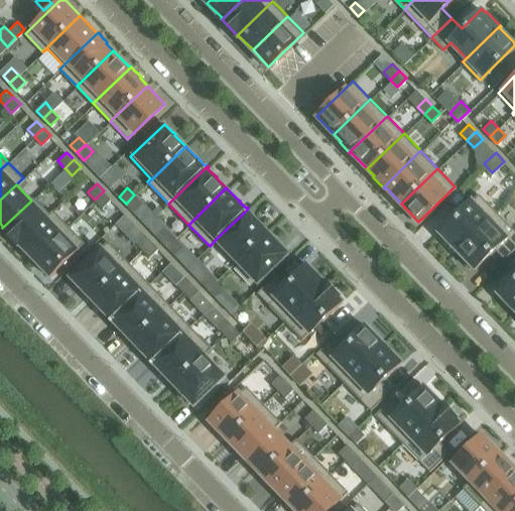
[(458,189),(449,198),(456,203),(464,196),(458,189)]
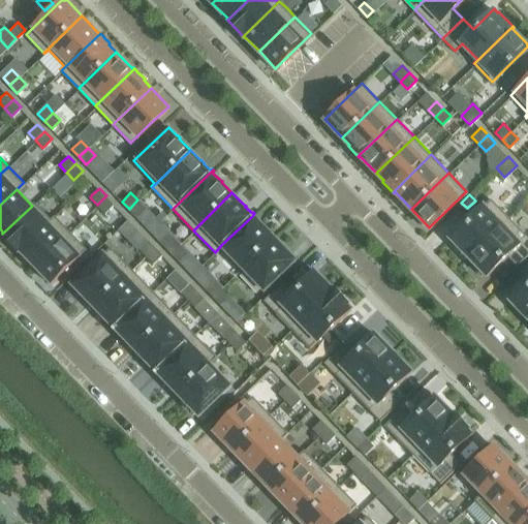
[(106,195),(97,205),(104,212),(114,203),(106,195)]
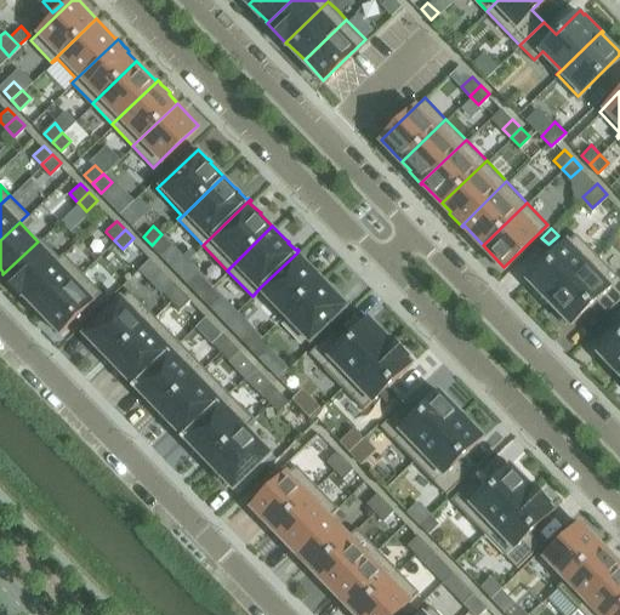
[(576,232),(528,278),(549,299),(547,301),(597,254),(576,232)]
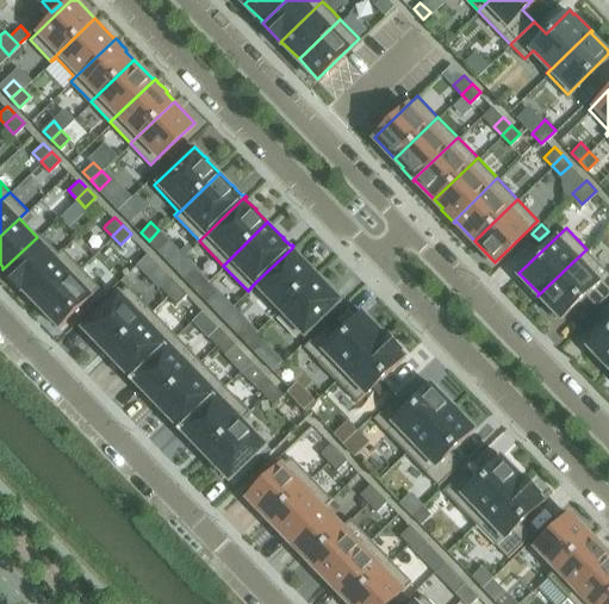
[(159,230),(149,241),(157,249),(167,240),(159,230)]
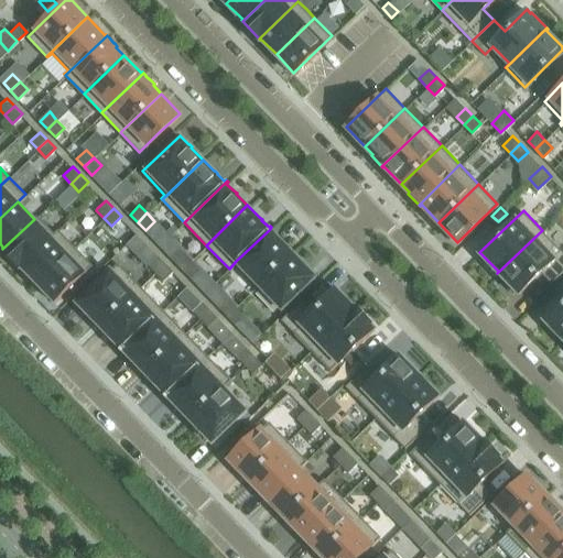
[(19,266),(58,228),(57,228),(54,231),(38,215),(34,219),(2,249),(19,266)]
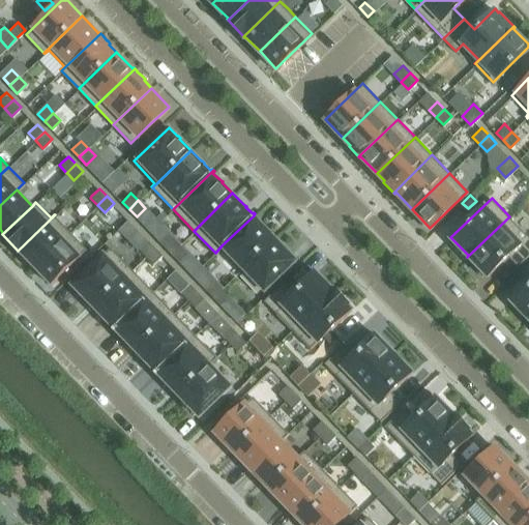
[(34,265),(70,231),(55,214),(18,251),(19,251),(20,251),(34,265)]
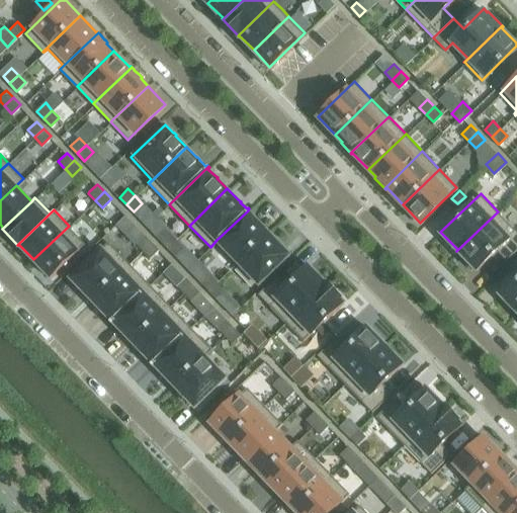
[(238,261),(268,232),(248,210),(217,240),(238,261)]
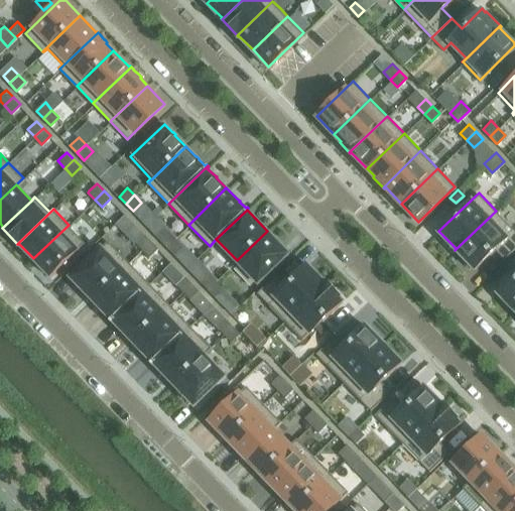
[(514,230),(496,211),(455,250),(470,265),(471,264),(474,267),(494,248),(504,258),(514,247),(514,230)]
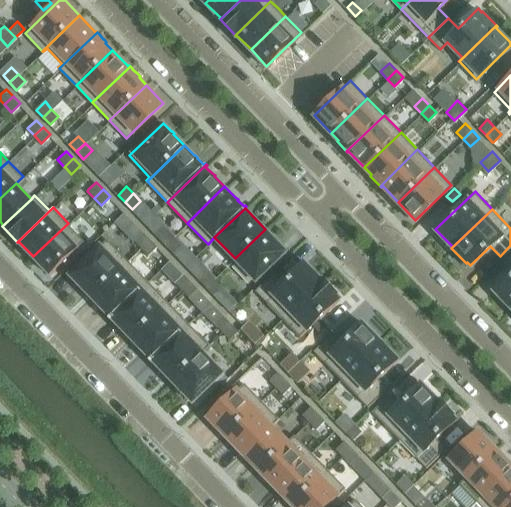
[(49,273),(84,239),(81,236),(68,223),(33,256),(49,273)]
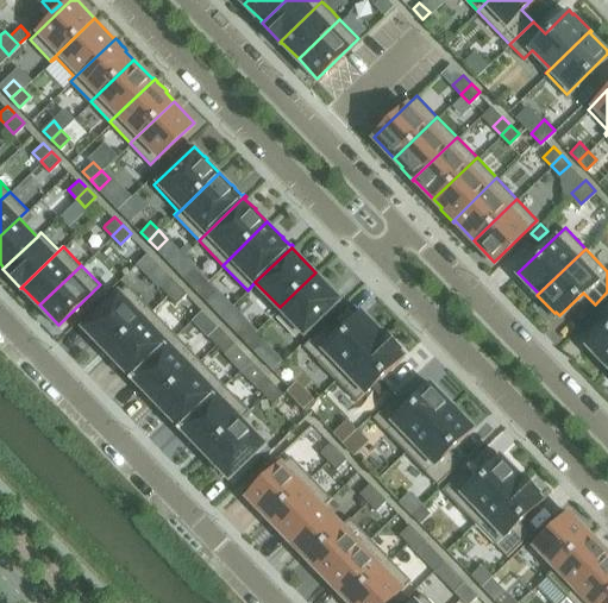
[(205,277),(194,267),(183,276),(194,288),(205,277)]
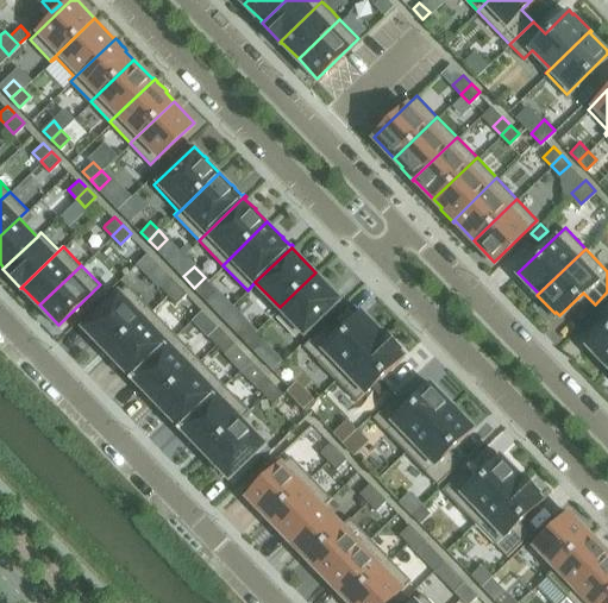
[(315,272),(280,307),(305,333),(340,297),(315,272)]
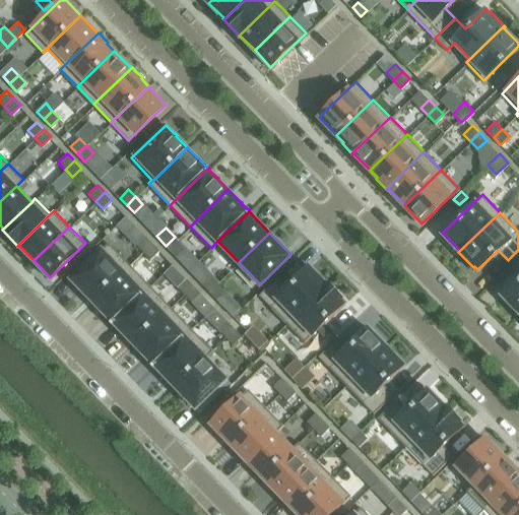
[(145,235),(136,243),(143,250),(152,242),(145,235)]
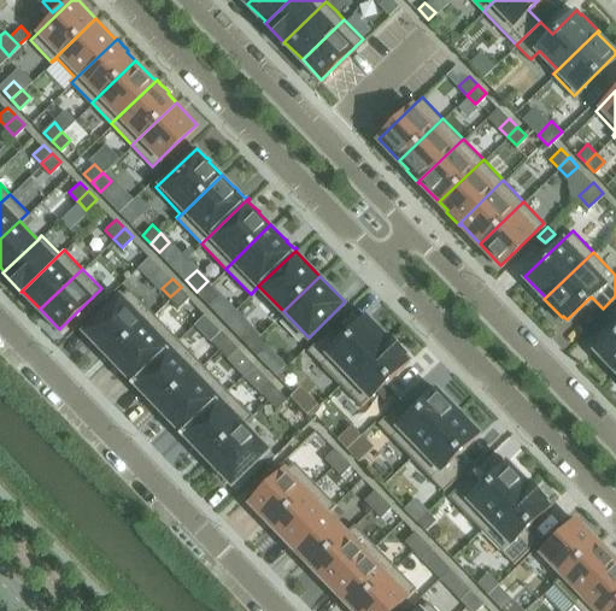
[(218,293),(207,281),(197,292),(207,303),(218,293)]
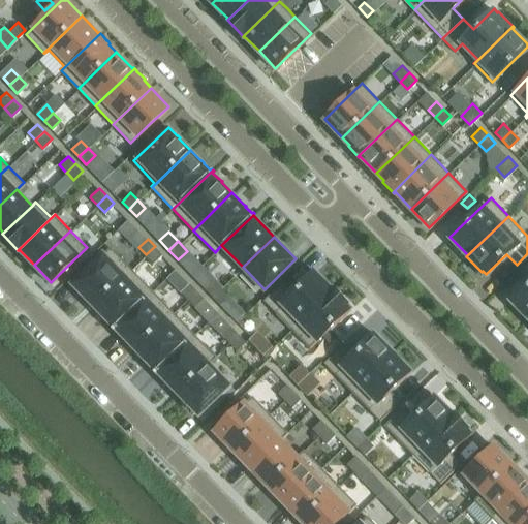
[(111,245),(71,283),(81,291),(80,293),(82,295),(83,295),(93,305),(132,268),(111,245)]
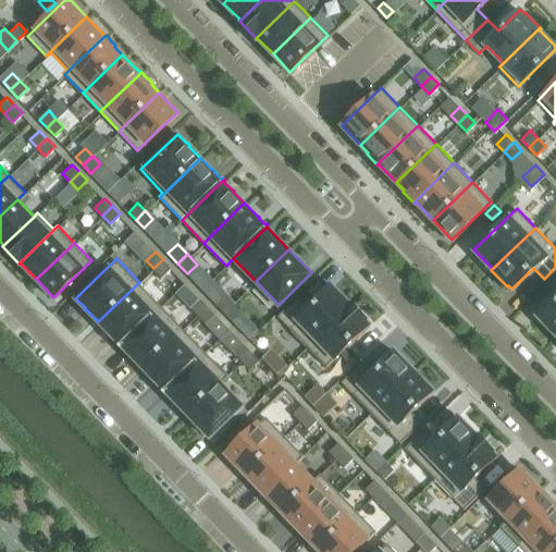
[(163,259),(153,268),(161,277),(171,267),(163,259)]
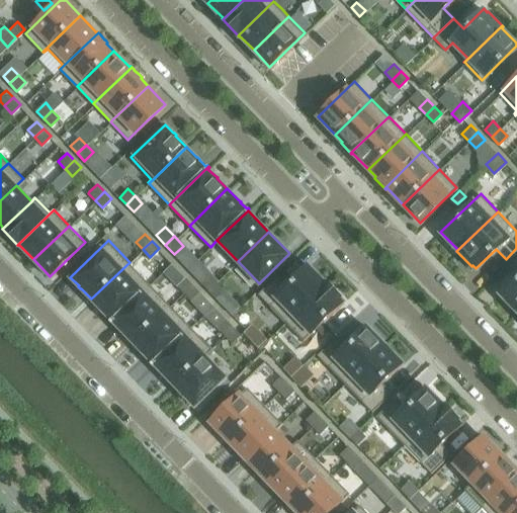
[(516,270),(516,275),(499,293),(516,311),(515,312),(516,313),(516,311),(516,256),(510,263),(516,270)]
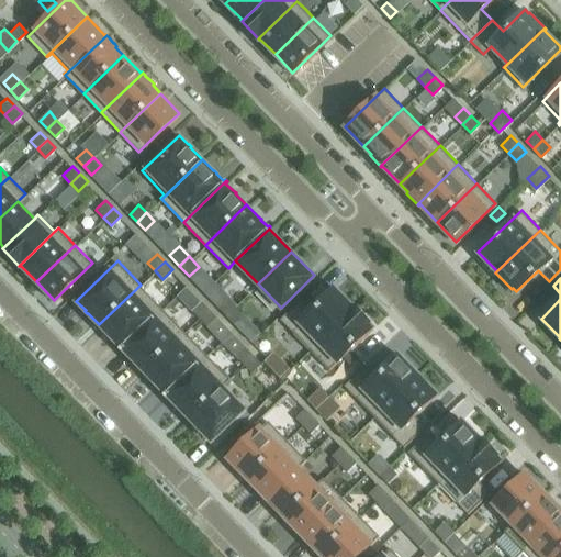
[(141,285),(99,324),(111,336),(110,336),(112,340),(113,338),(120,346),(119,348),(120,349),(163,308),(141,285)]
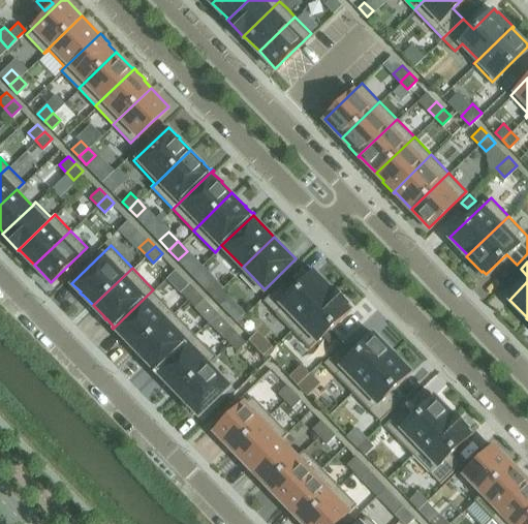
[(283,280),(264,299),(274,309),(291,328),(333,288),(314,270),(292,290),(283,280)]
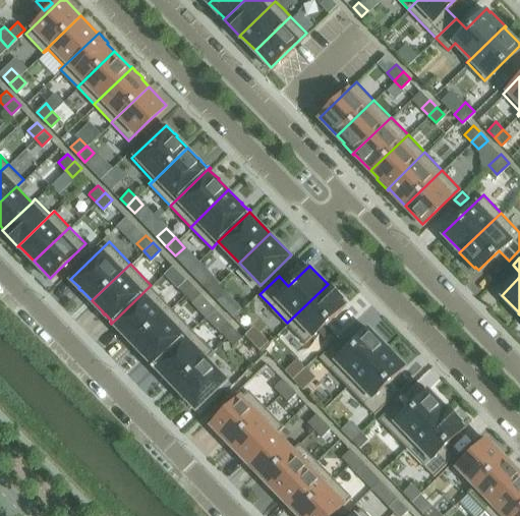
[(203,284),(210,291),(218,282),(211,275),(203,284)]
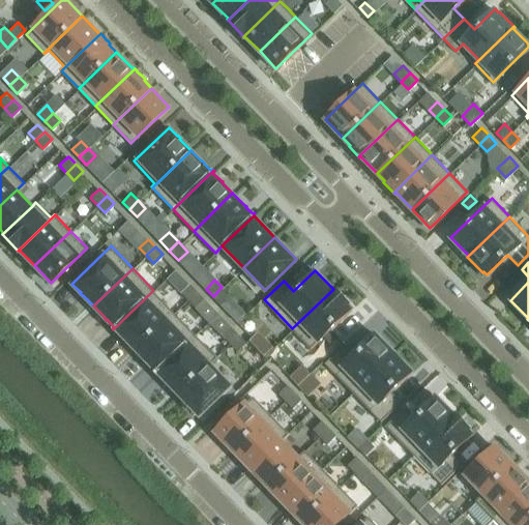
[(189,283),(180,291),(187,298),(197,290),(189,283)]
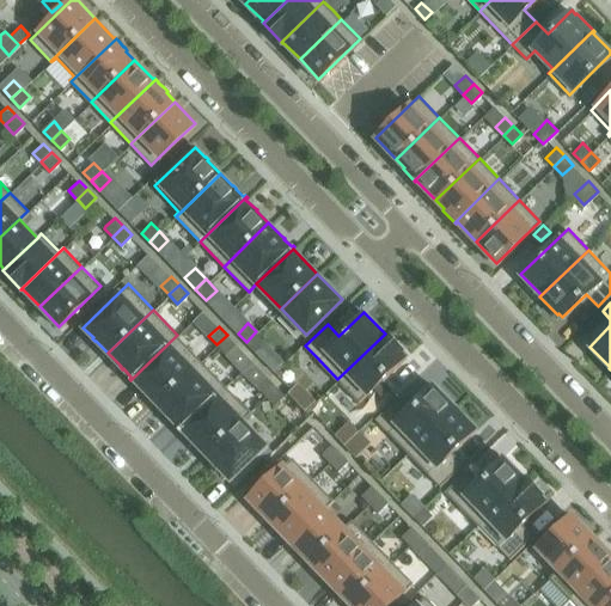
[(256,331),(246,342),(255,350),(264,341),(256,331)]
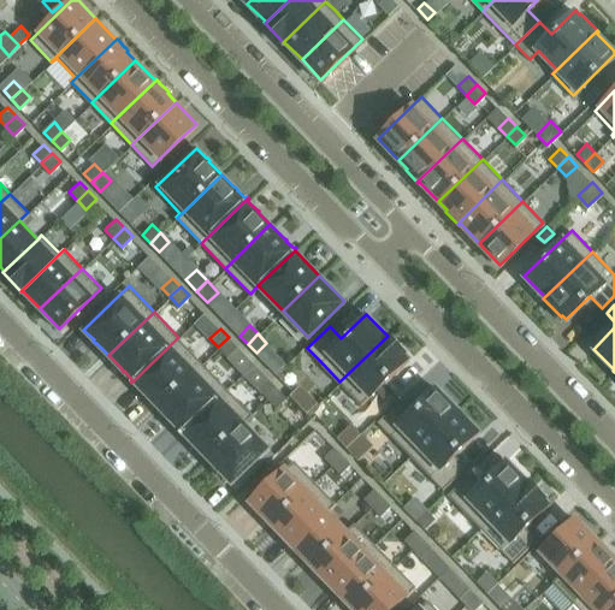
[(388,336),(339,382),(361,403),(408,357),(388,336)]
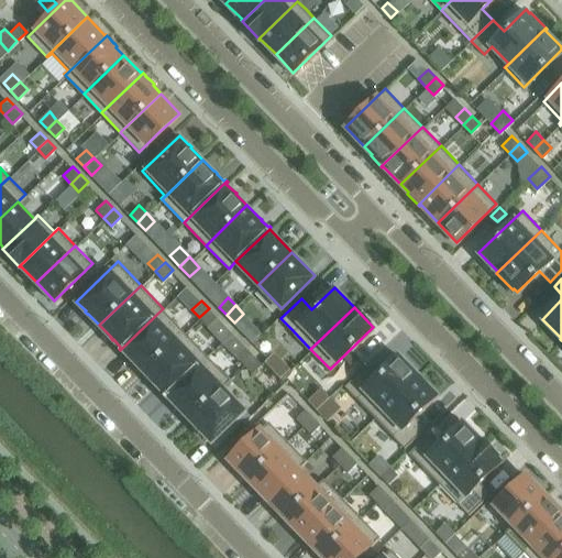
[(163,308),(120,350),(121,351),(123,349),(130,357),(129,357),(132,360),(144,371),(185,331),(163,308)]
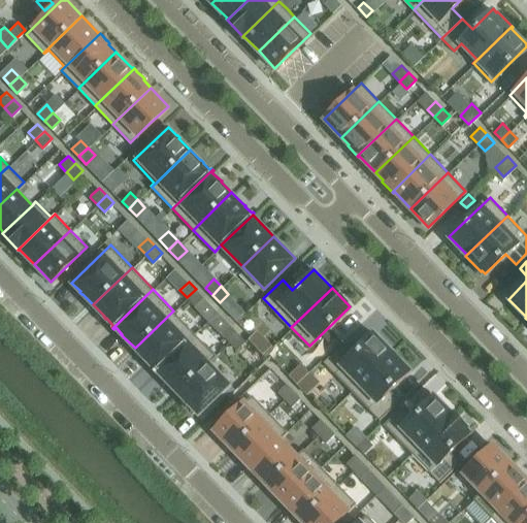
[(188,297),(194,305),(203,296),(196,289),(188,297)]
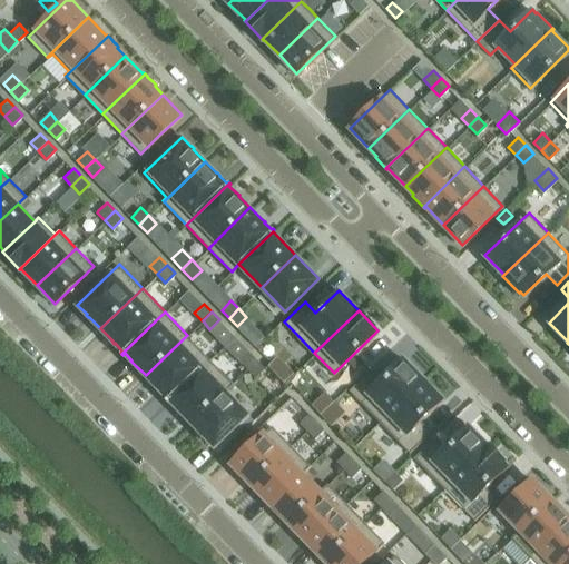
[(265,355),(277,343),(268,333),(255,345),(265,355)]
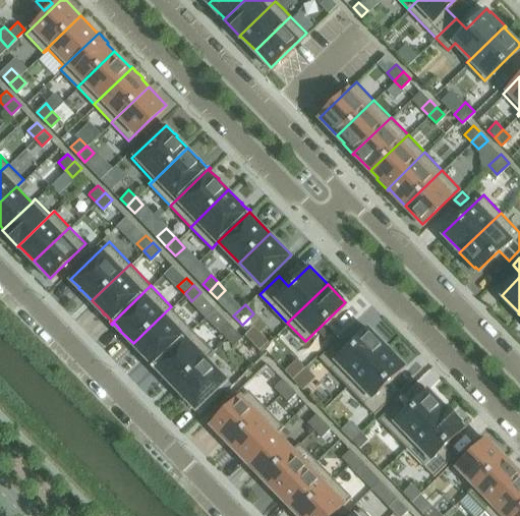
[(171,306),(133,343),(143,354),(143,355),(146,357),(146,356),(153,363),(152,365),(153,366),(192,328),(171,306)]
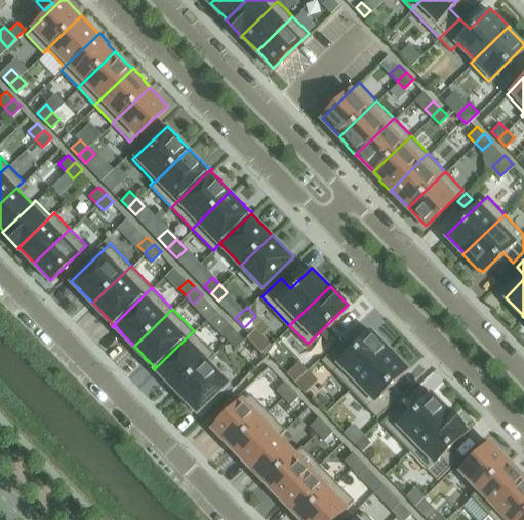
[(230,323),(220,331),(228,338),(237,330),(230,323)]
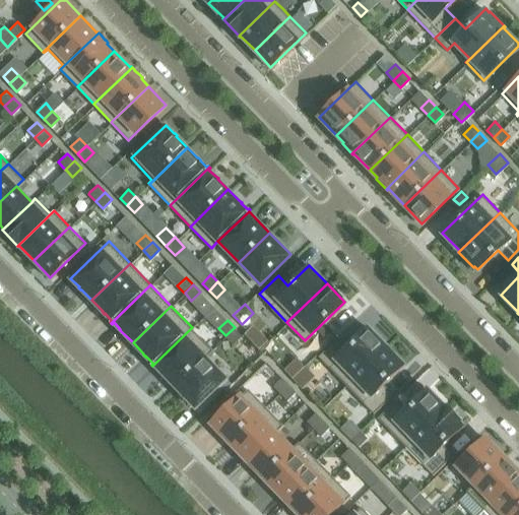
[(338,336),(318,356),(346,384),(387,343),(373,328),(372,329),(369,326),(348,346),(338,336)]
